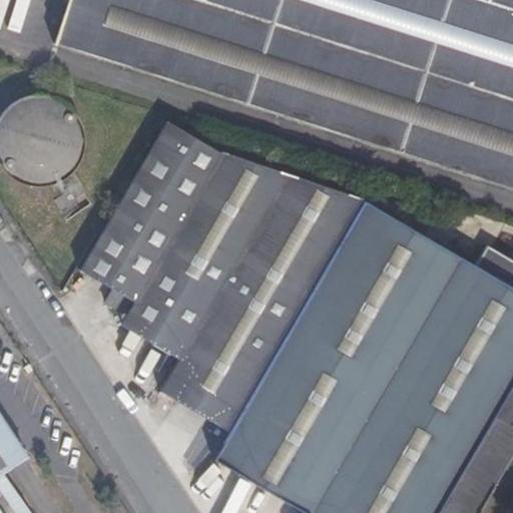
[(512,0),(67,0),(53,46),(512,191),(512,0)]
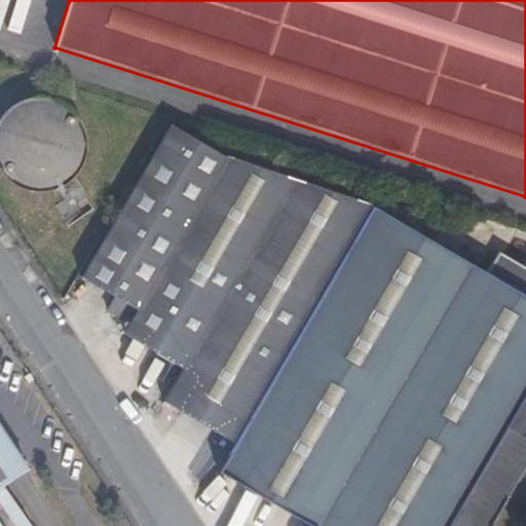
[(65,200),(53,208),(61,219),(73,212),(71,209),(88,197),(75,177),(80,170),(84,161),(86,152),(86,143),(85,135),(82,125),(78,117),(76,115),(70,109),(63,104),(54,101),(46,99),(37,99),(28,100),(20,103),(12,108),(8,111),(2,118),(0,121),(0,168),(5,176),(9,180),(16,186),(25,189),(34,192),(42,192),(51,191),(60,189),(65,200)]
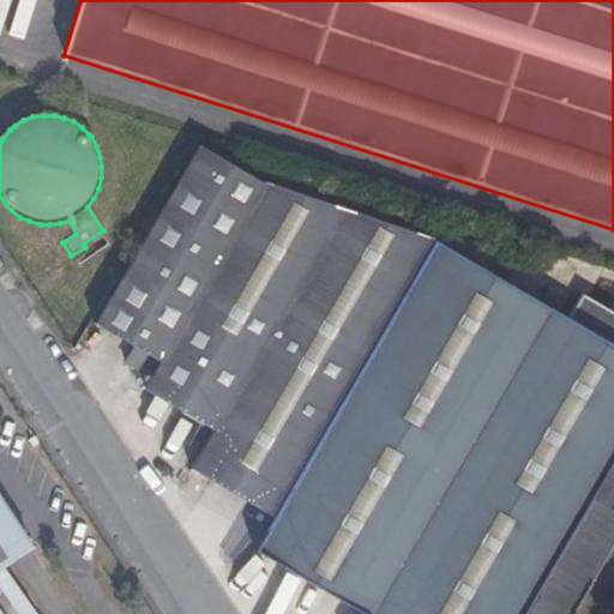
[(428,236),(268,186),(202,148),(97,326),(136,348),(126,365),(149,377),(142,389),(211,429),(190,469),(265,515),(242,552),(252,558),(244,572),(275,590),(283,576),(321,599),(312,613),(573,613),(613,546),(613,272),(540,248),(535,264),(521,259),(506,282),(491,274),(501,256),(467,236),(457,253),(428,236)]
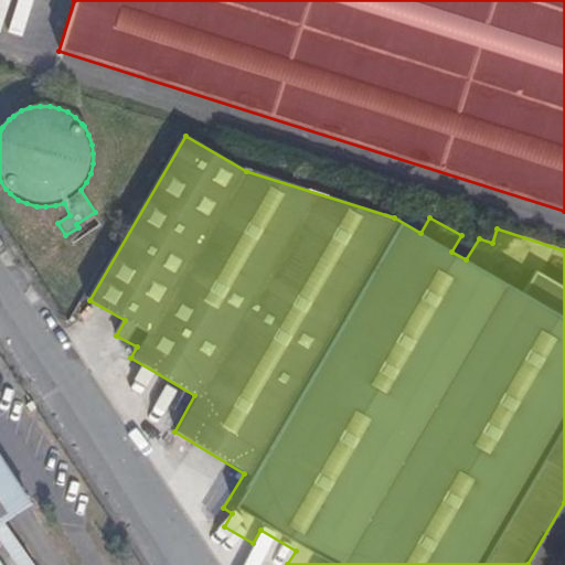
[(0,520),(29,501),(0,457),(0,520)]
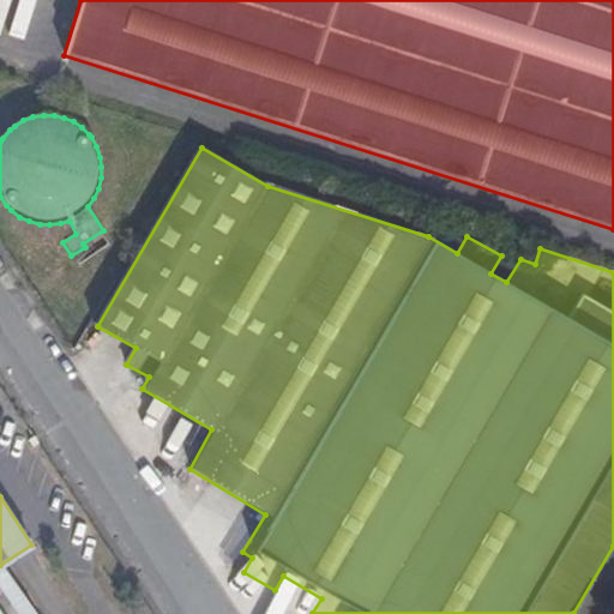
[(312,613),(321,599),(283,576),(275,590),(265,605),(281,613),(312,613)]
